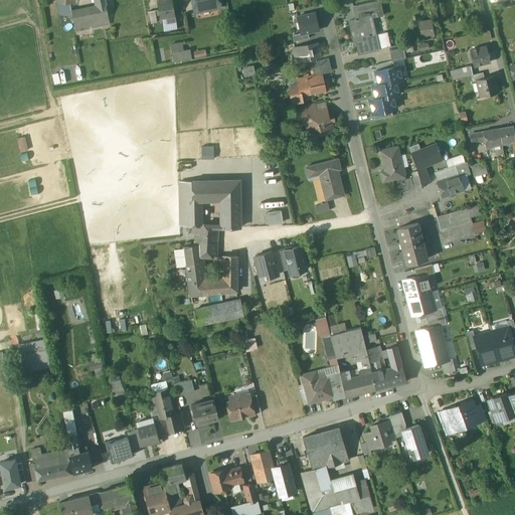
[(171,0),(161,0),(157,1),(160,18),(166,17),(175,15),(171,0)]
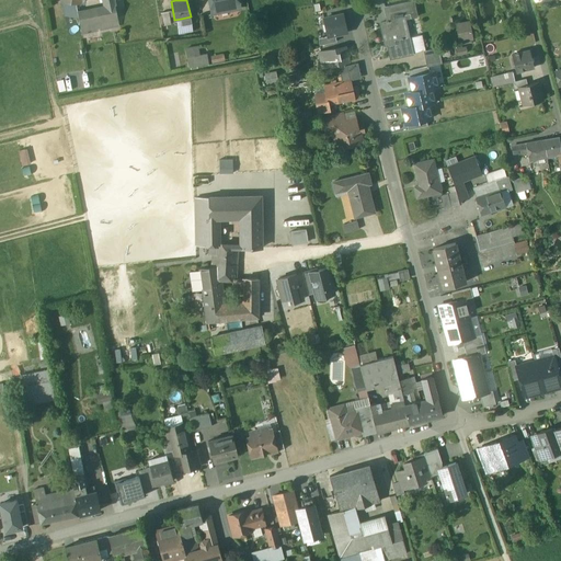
[(209,0),(212,10),(214,9),(217,12),(233,9),(236,6),(238,4),(237,0),(209,0)]
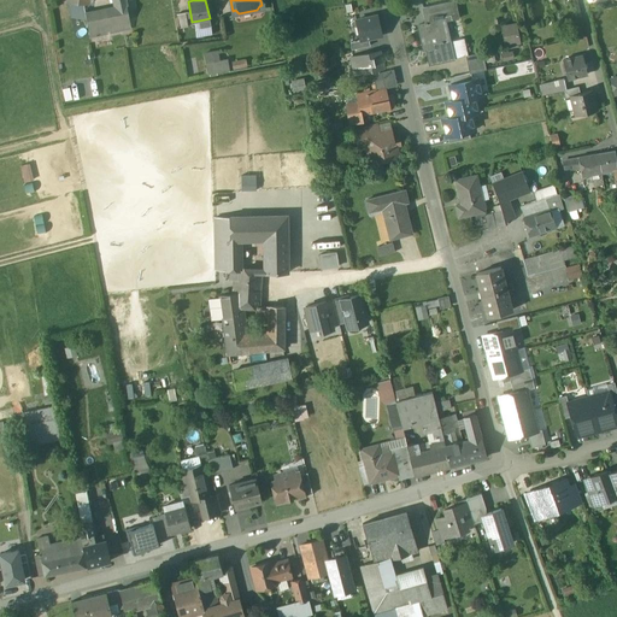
[(453,1),(422,9),(425,24),(417,27),(422,45),(424,45),(429,65),(452,59),(444,21),(457,18),(453,1)]
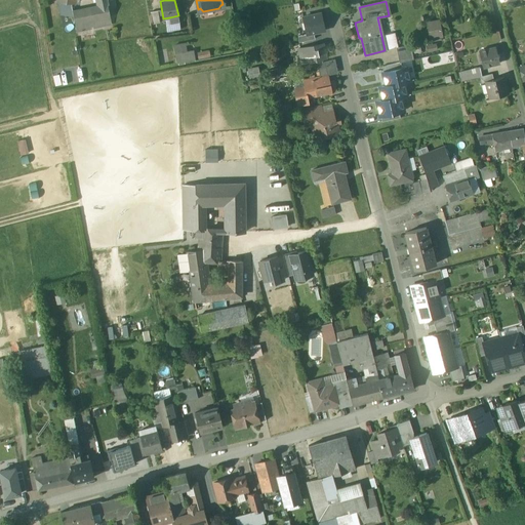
[(108,6),(98,8),(98,7),(72,12),(75,27),(86,25),(92,24),(111,19),(108,6)]
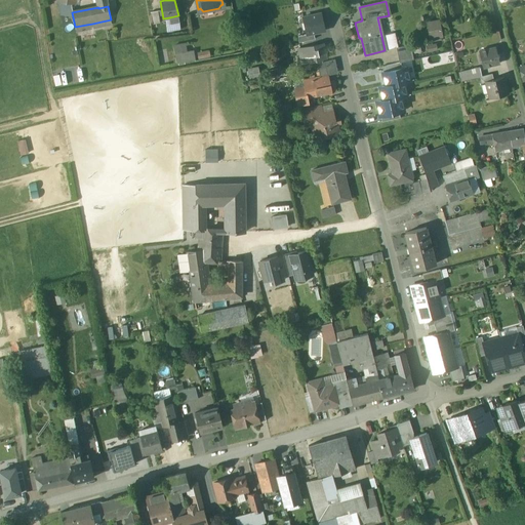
[(158,11),(150,12),(153,25),(160,23),(158,11)]
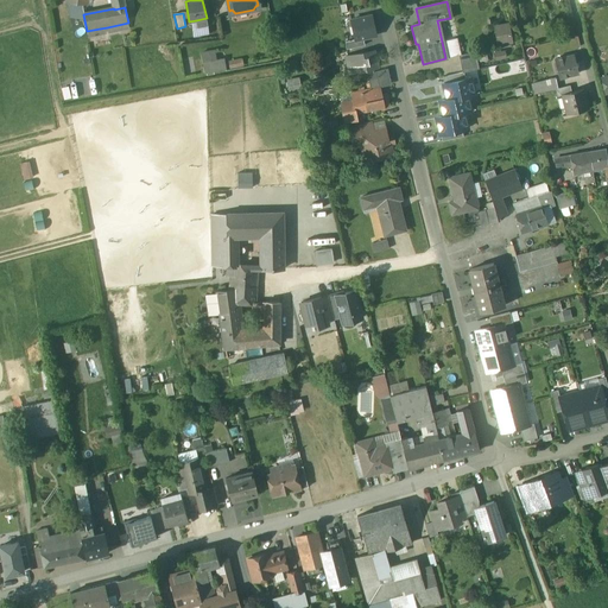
[(372,17),(350,21),(355,40),(362,39),(375,36),(372,17)]
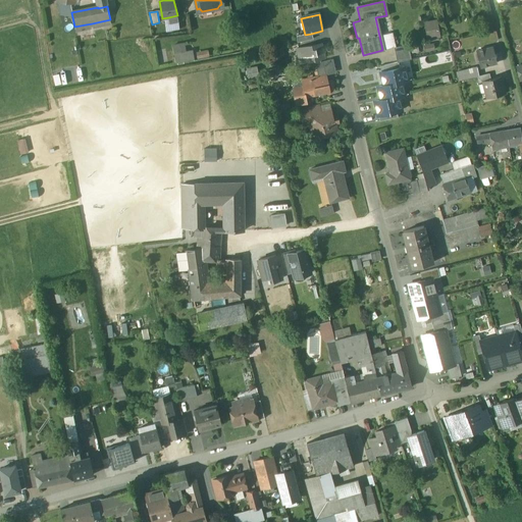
[(110,19),(92,23),(93,28),(110,24),(110,19)]
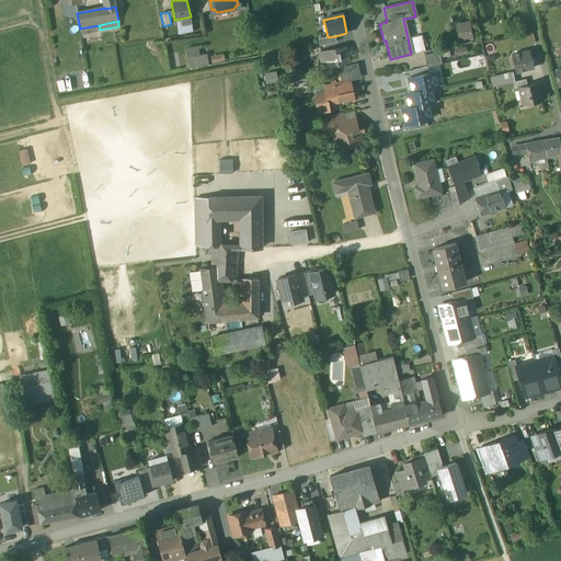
[(182,25),(178,25),(180,33),(193,31),(192,23),(182,25)]
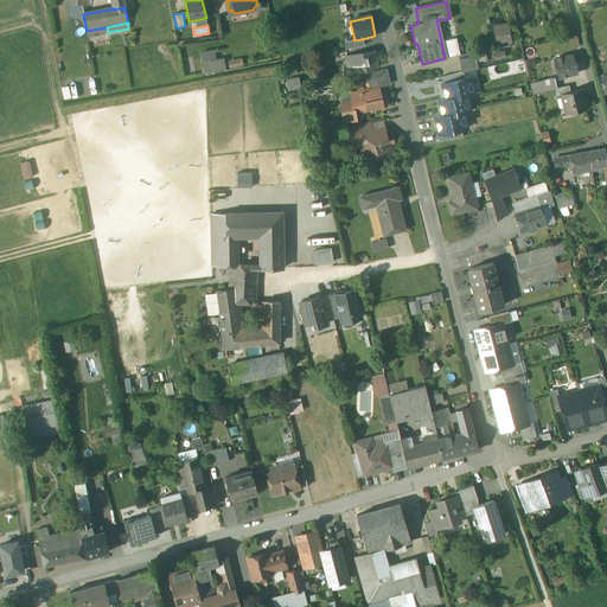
[(498,46),(511,44),(508,25),(494,29),(498,46)]
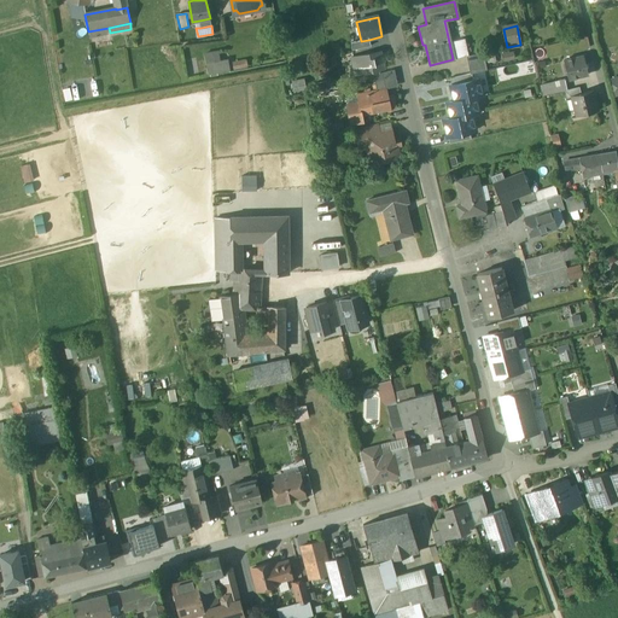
[(369,46),(368,40),(361,41),(350,42),(351,50),(369,46)]
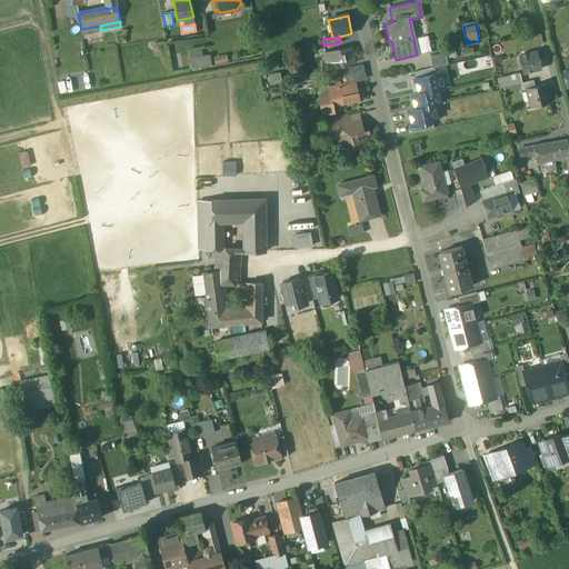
[(201,48),(189,50),(191,59),(202,57),(201,48)]
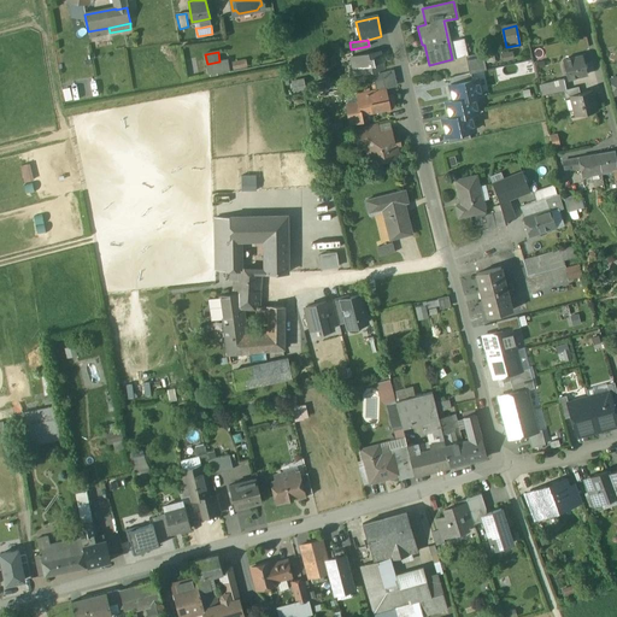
[(380,52),(351,58),(353,69),(359,68),(360,74),(383,69),(380,52)]
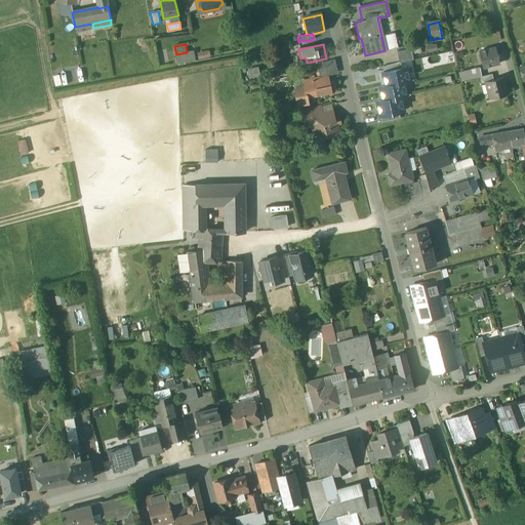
[(410,45),(397,48),(400,63),(413,59),(410,45)]
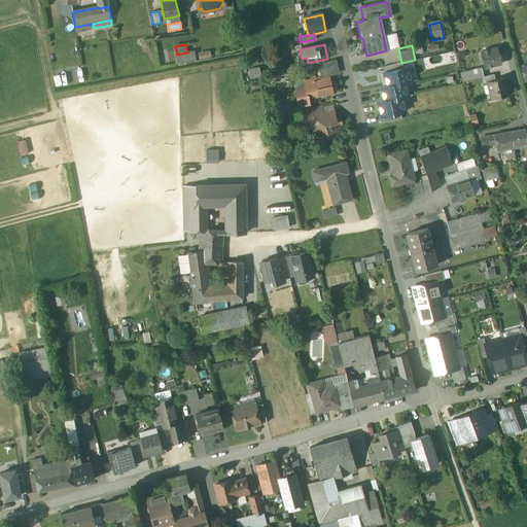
[(497,48),(481,51),(485,68),(501,64),(497,48)]
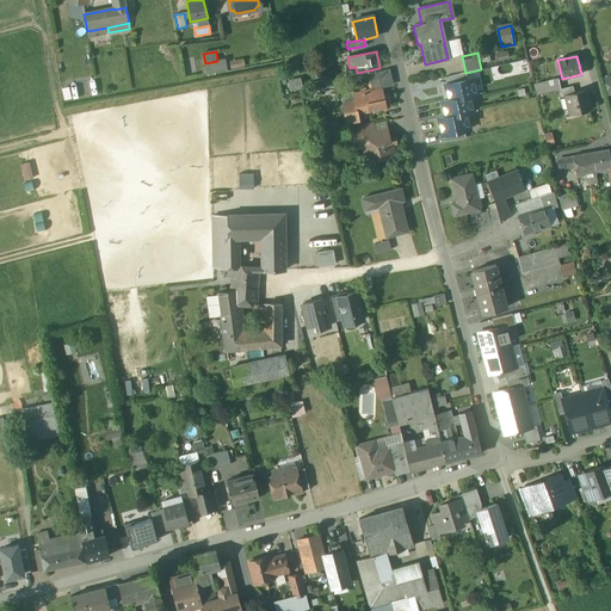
[(217,61),(205,63),(207,74),(226,69),(224,60),(217,61)]
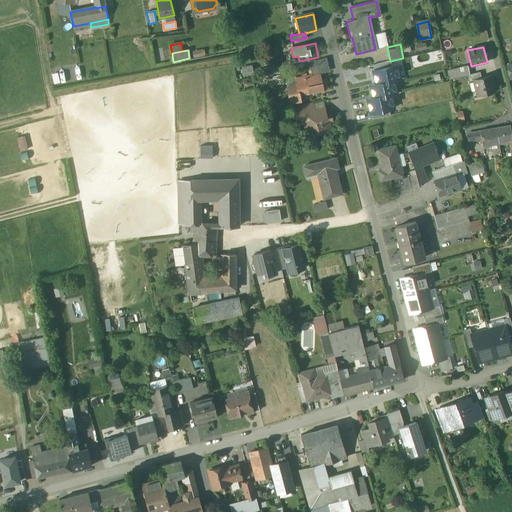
[(390,61),(373,65),(374,71),(392,67),(390,61)]
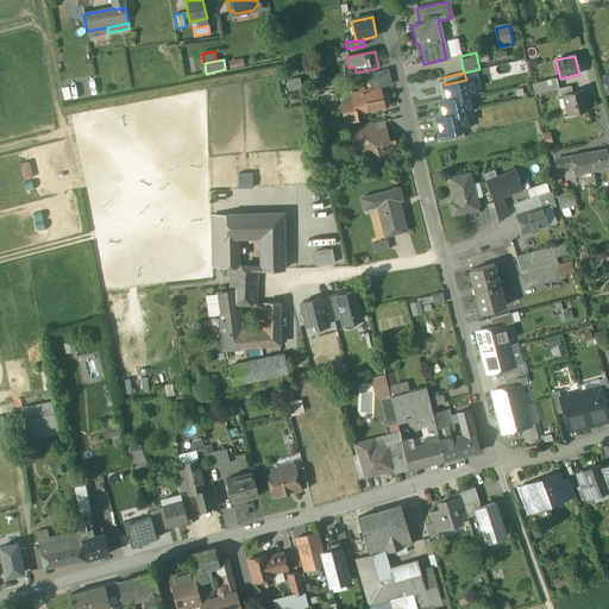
[(289,79),(292,90),(303,88),(301,76),(289,79)]
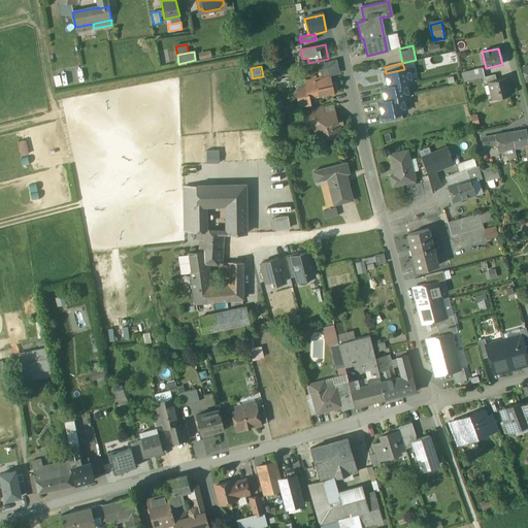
[(328,68),(320,70),(322,77),(305,81),(306,86),(307,91),(308,91),(317,89),(319,96),(334,93),(332,85),(328,68)]
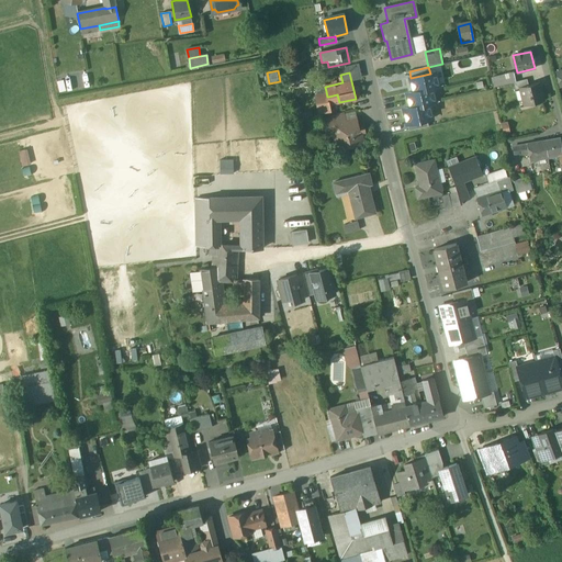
[(411,78),(409,78),(413,92),(433,88),(433,89),(439,87),(436,72),(430,74),(411,78)]
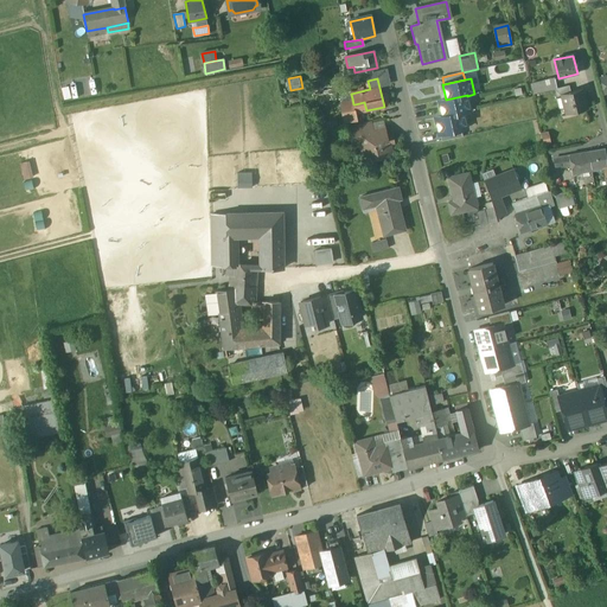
[(554,78),(530,85),(532,95),(555,89),(556,88),(554,78)]
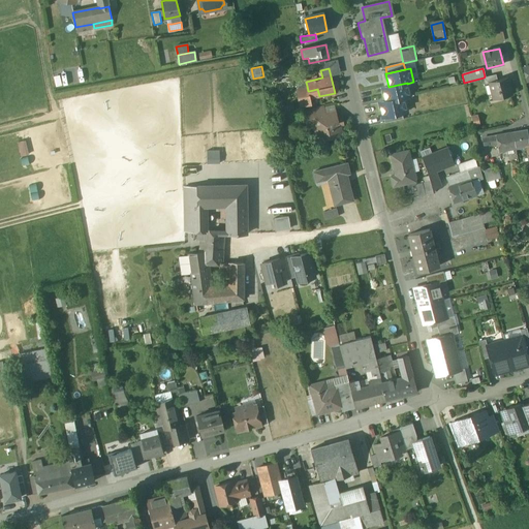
[(485,76),(484,78),(486,85),(491,83),(491,82),(497,80),(496,73),(485,76)]
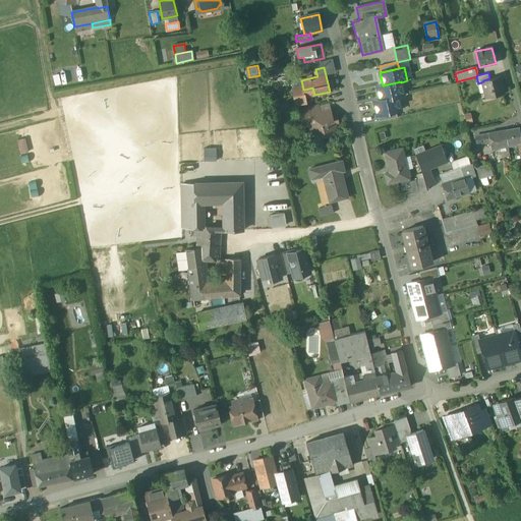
[(489,78),(483,80),(483,81),(487,98),(503,94),(499,76),(489,78)]
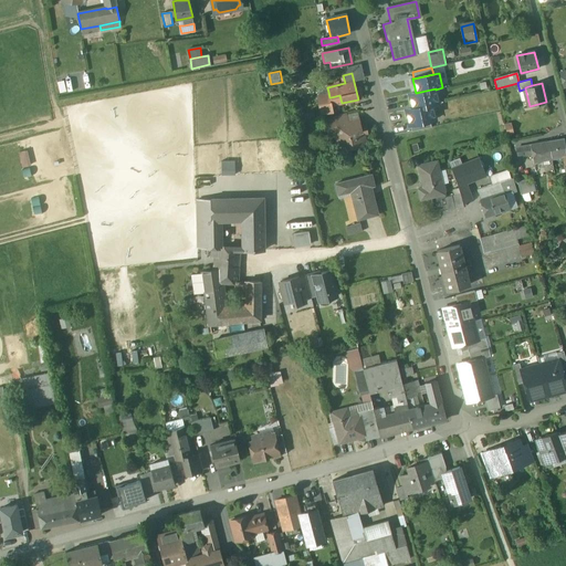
[(436,88),(416,93),(409,94),(412,108),(412,109),(432,105),(439,104),(436,90),(436,88)]
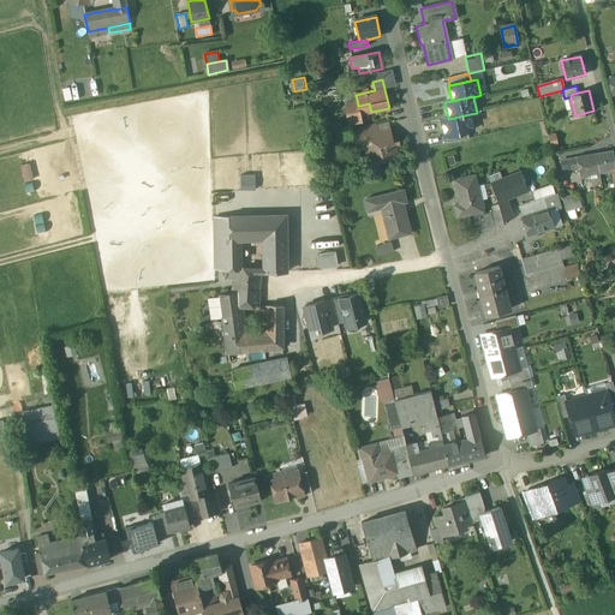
[(357,100),(348,102),(350,112),(359,109),(359,106),(358,106),(357,100)]
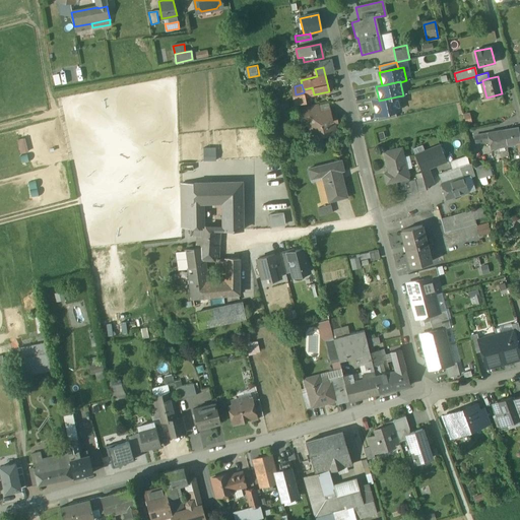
[(312,87),(304,89),(304,92),(296,94),(299,105),(306,103),(305,96),(314,94),(312,87)]
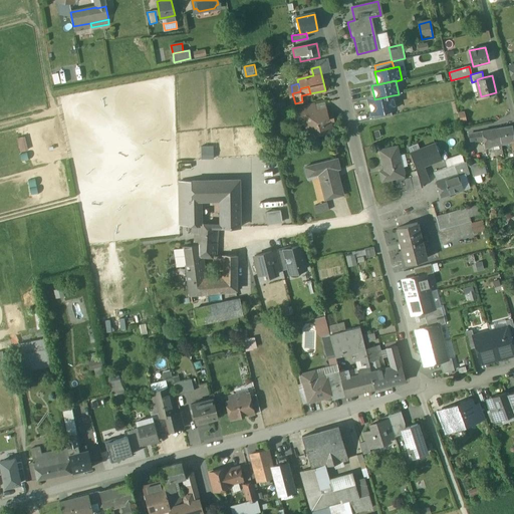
[(393,95),(374,99),(374,98),(368,99),(371,113),(391,109),(396,108),(393,95)]
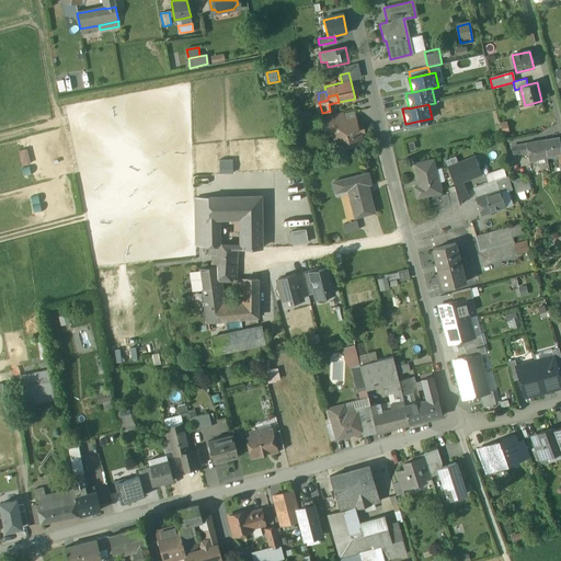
[(343,114),(324,118),(327,129),(334,128),(333,125),(345,122),(343,114)]
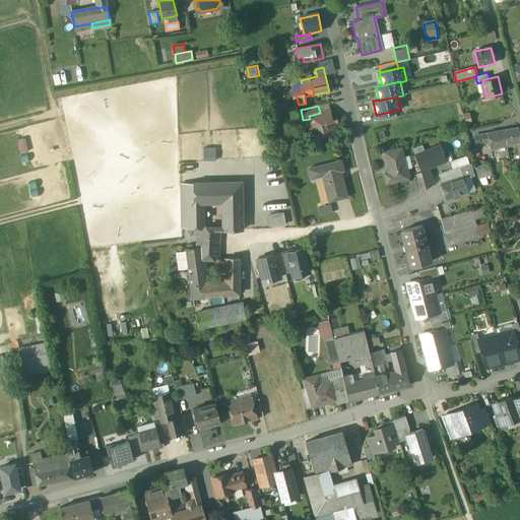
[(320,113),(309,116),(310,119),(313,135),(320,134),(320,135),(335,132),(333,124),(335,123),(332,111),(320,113)]
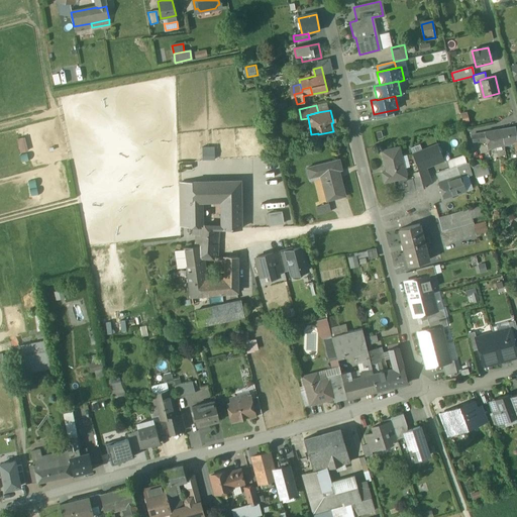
[(393,110),(375,114),(376,120),(394,116),(393,110)]
